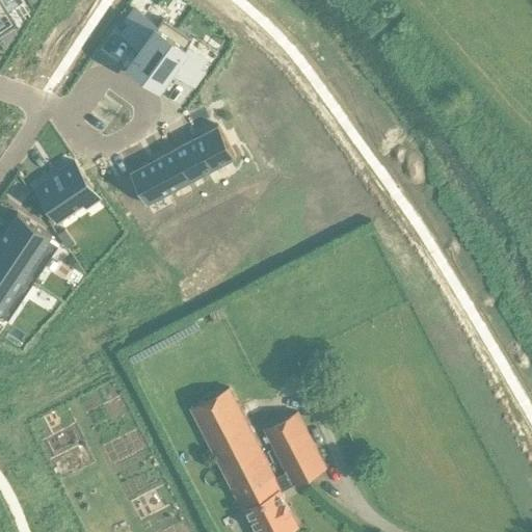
[(0,0),(0,32),(16,23),(0,0)]
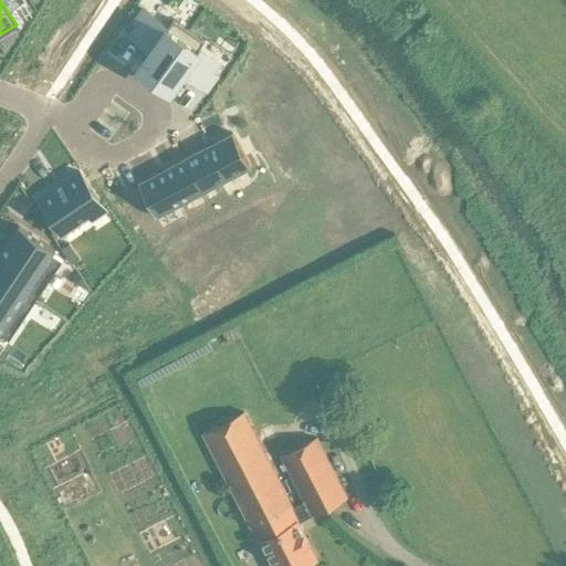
[(140,24),(148,12),(143,9),(134,20),(140,24)]
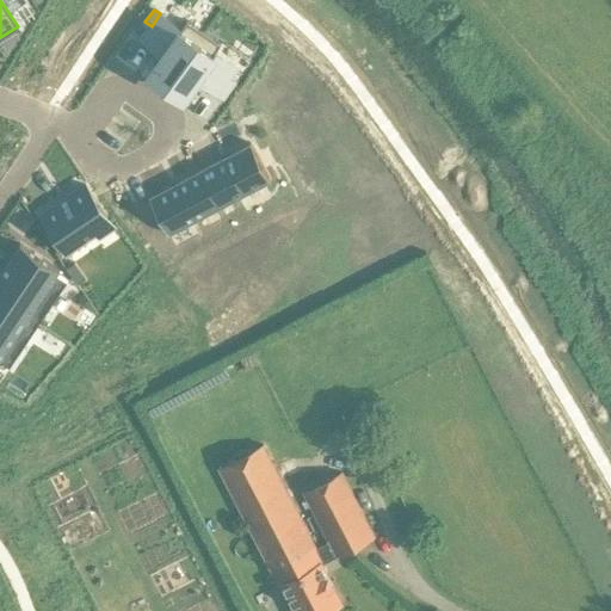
[(152,26),(143,37),(165,53),(152,72),(168,84),(205,31),(189,19),(184,26),(181,29),(160,13),(152,26)]
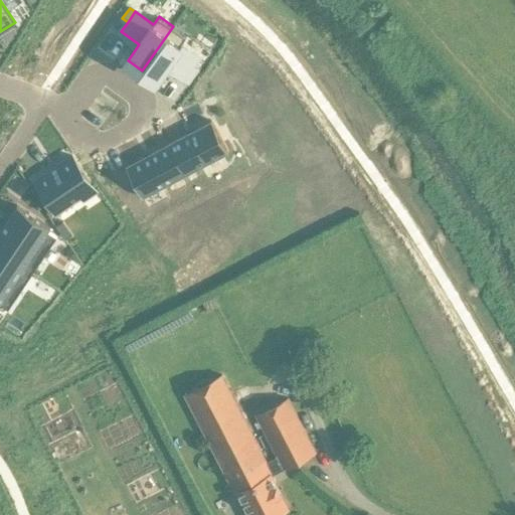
[(173,26),(142,70),(156,80),(167,64),(168,65),(175,55),(182,45),(168,35),(170,33),(174,27),(173,26)]
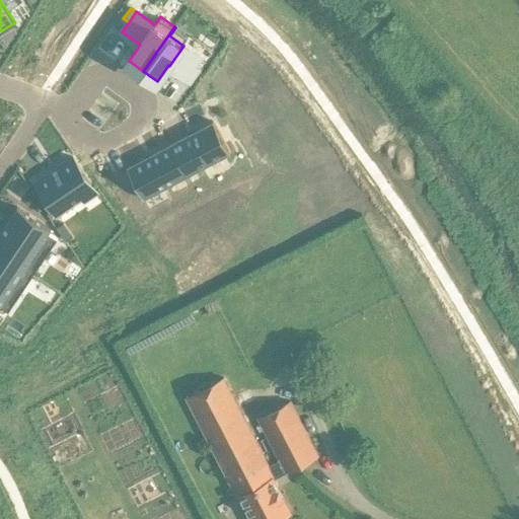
[(8,27),(0,31),(0,46),(14,38),(8,27)]
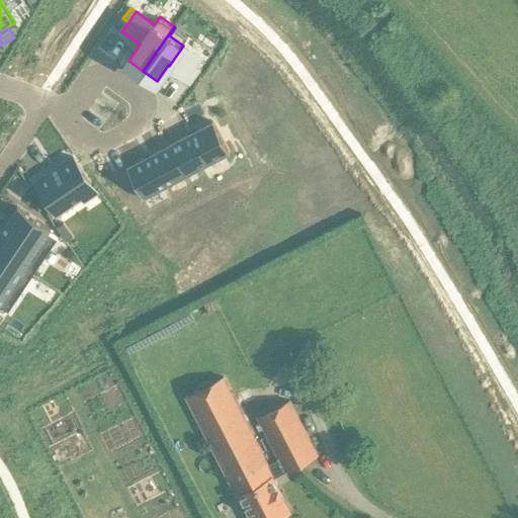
[(176,56),(169,66),(179,73),(186,63),(176,56)]
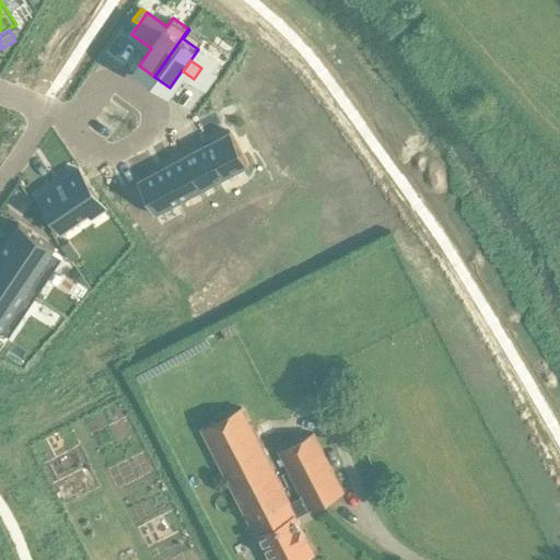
[(230,131),(184,155),(202,190),(248,166),(230,131)]
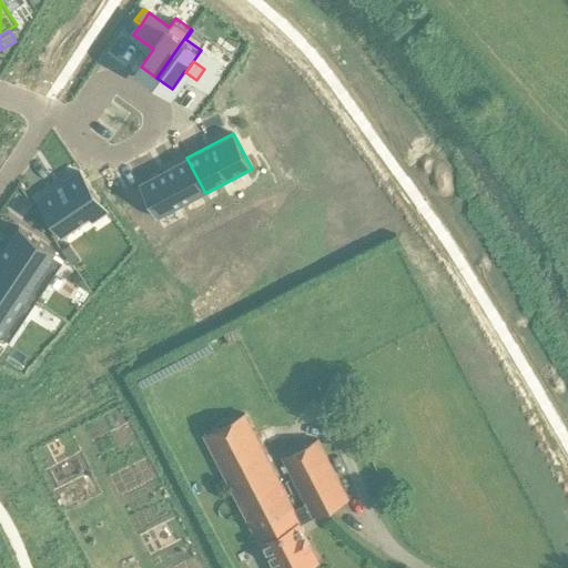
[(205,193),(186,158),(140,182),(158,217),(205,193)]
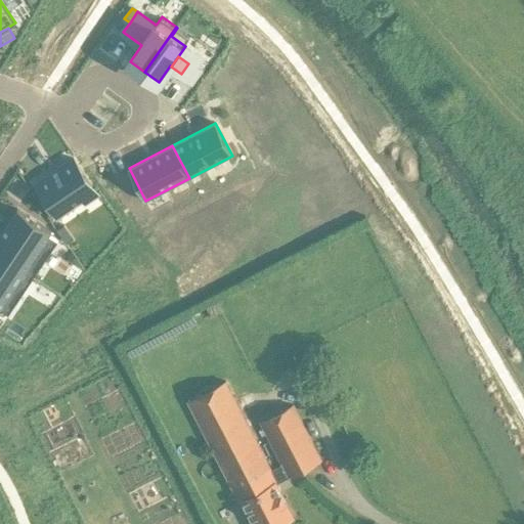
[(62,221),(86,206),(99,197),(93,187),(73,158),(37,182),(58,216),(62,221)]
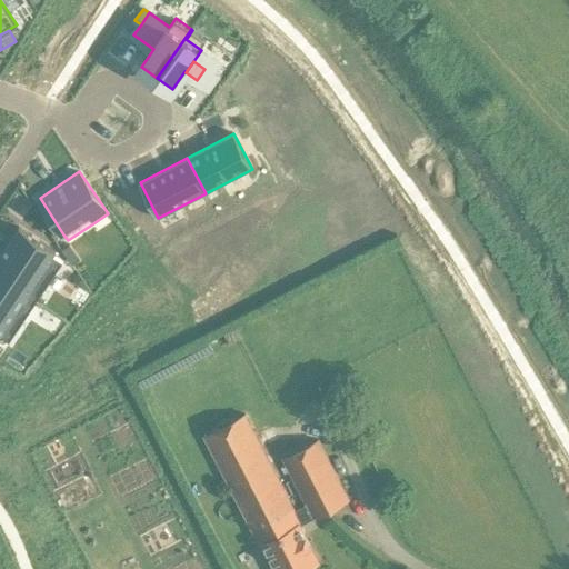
[(7,260),(0,270),(0,277),(37,301),(63,261),(53,255),(57,251),(20,226),(0,255),(0,258),(2,257),(7,260)]
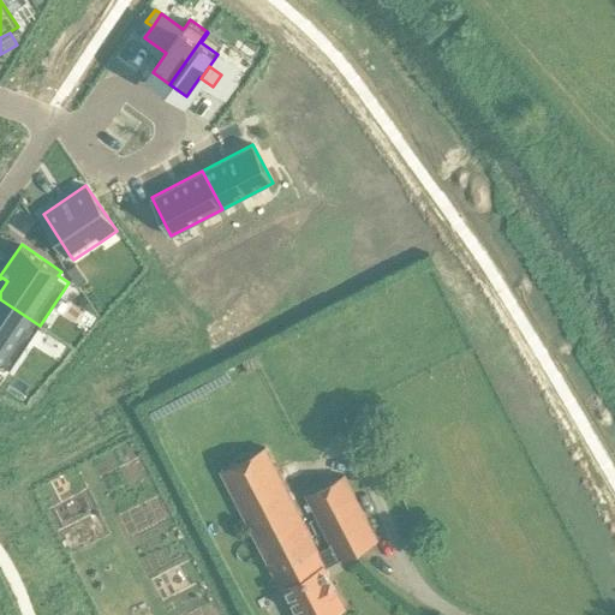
[(0,362),(11,369),(40,326),(0,299),(0,362)]
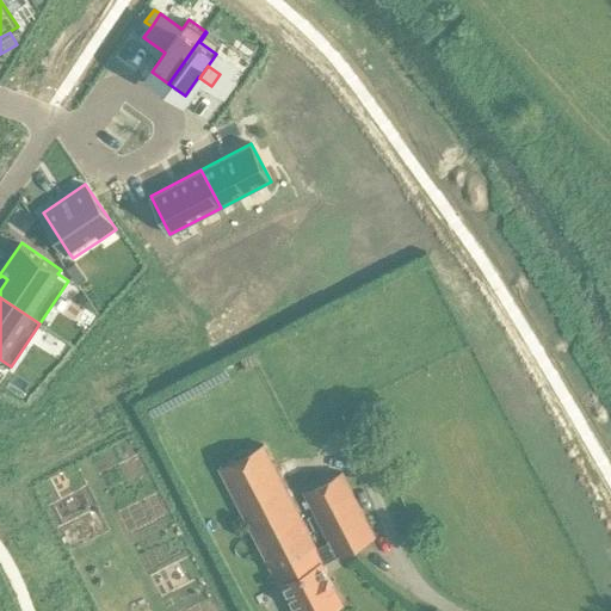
[(296,610),(327,610),(341,604),(321,563),(375,536),(341,471),(304,492),(329,542),(316,548),(264,445),(217,469),(278,586),(283,585),(296,610)]
